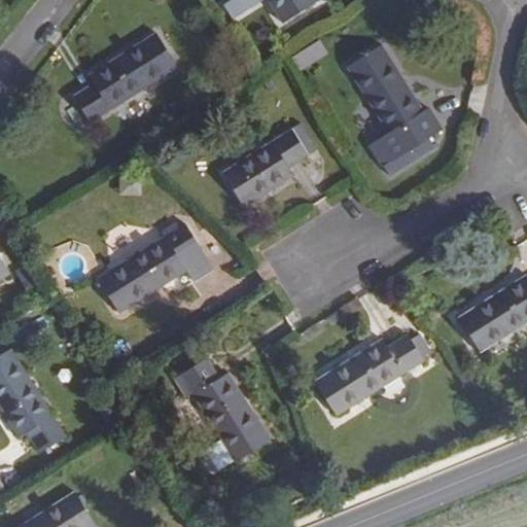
[(270,0),(285,23),(319,0),(270,0)]
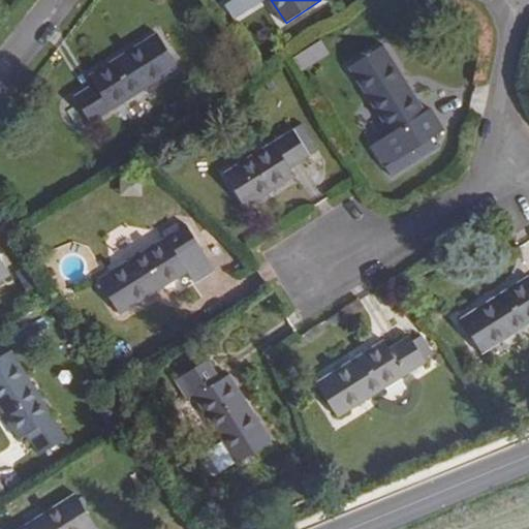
[(158,34),(91,75),(96,85),(76,97),(93,124),(180,69),(158,34)]
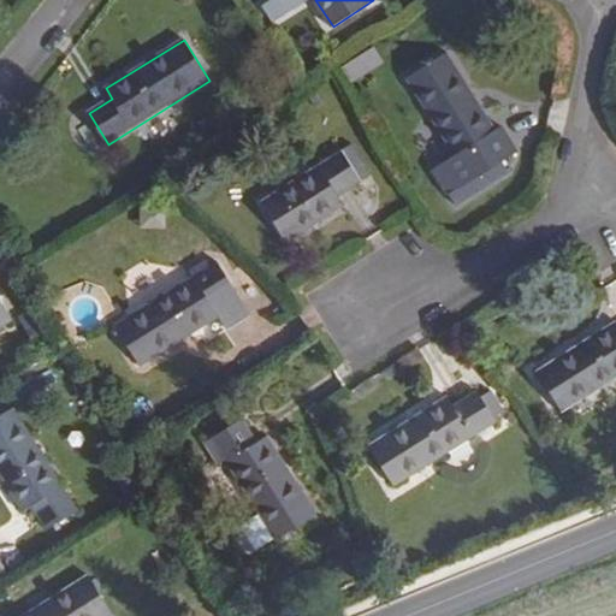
[(350,86),(384,65),(374,48),(341,69),(350,86)]
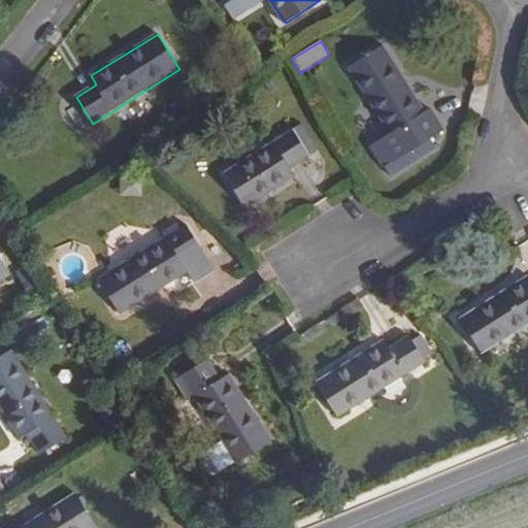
[(385,46),(349,68),(391,135),(372,146),(390,176),(437,149),(432,139),(444,131),(431,110),(427,113),(385,46)]
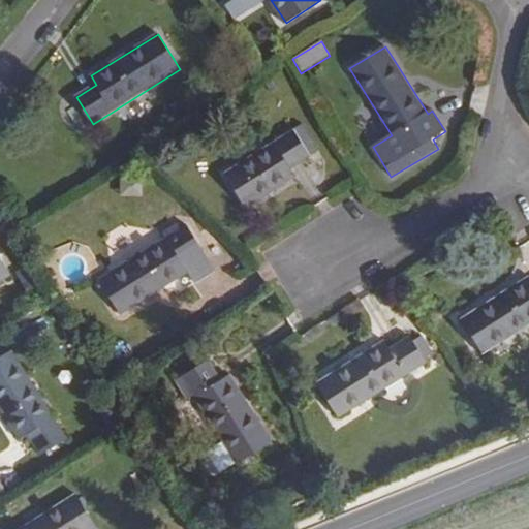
[(304,125),(225,173),(247,209),(298,177),(292,168),(320,151),(304,125)]
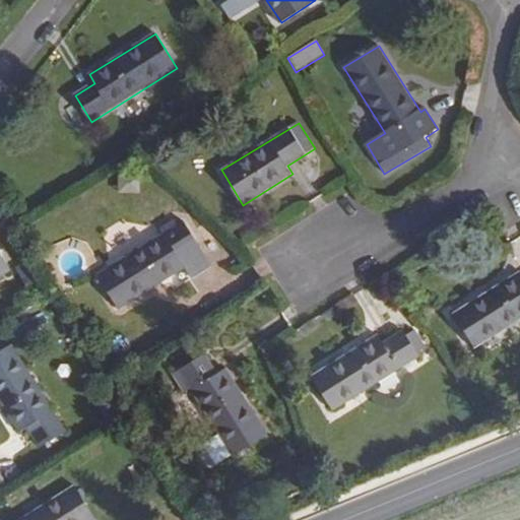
[(163,235),(98,274),(120,311),(186,269),(192,278),(213,266),(185,221),(177,226),(173,221),(158,230),(163,235)]
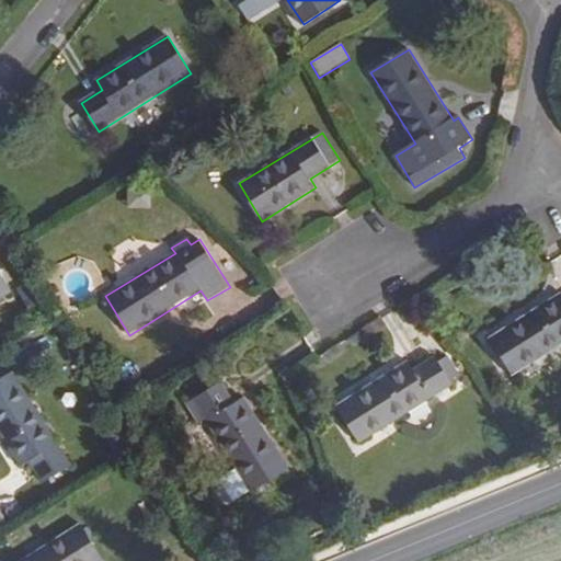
[(0,272),(0,301),(14,294),(0,272)]
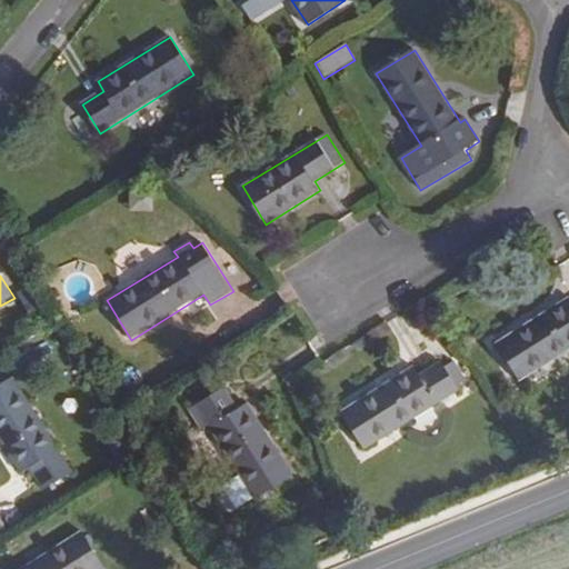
[(568,298),(496,342),(519,381),(568,350),(568,298)]
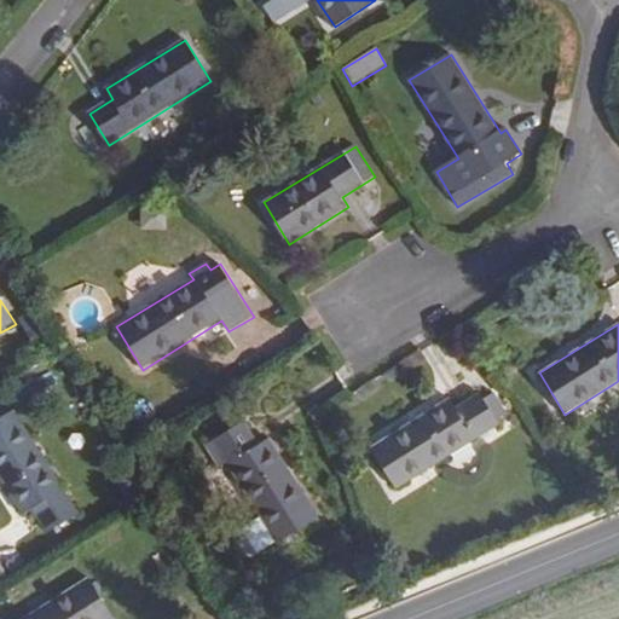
[(451,399),(371,447),(397,490),(501,427),(480,393),(457,408),(451,399)]
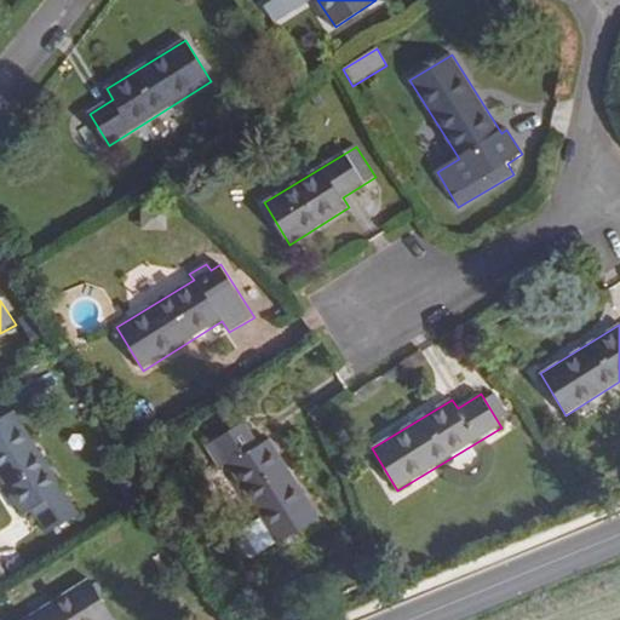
[(16,412),(0,420),(0,480),(23,518),(33,512),(47,535),(80,516),(16,412)]
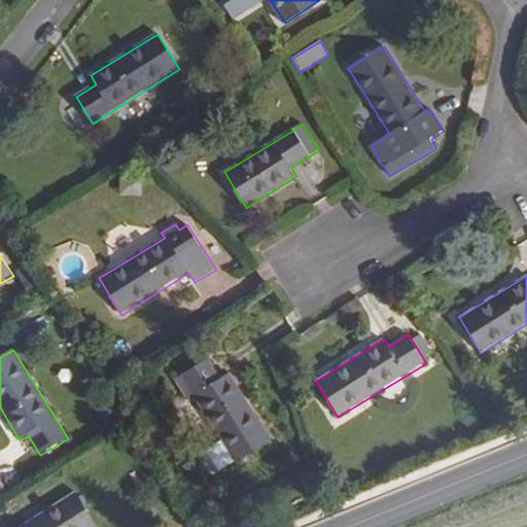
[(209,358),(181,375),(181,377),(174,381),(186,400),(194,395),(236,463),(272,442),(230,374),(221,379),(209,358)]
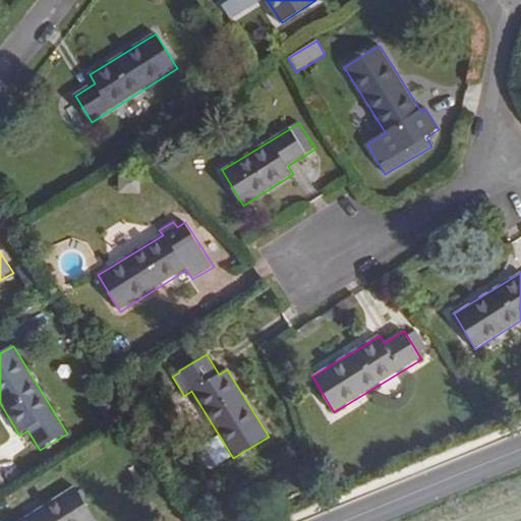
[(96,520),(74,486),(18,520),(96,520)]
